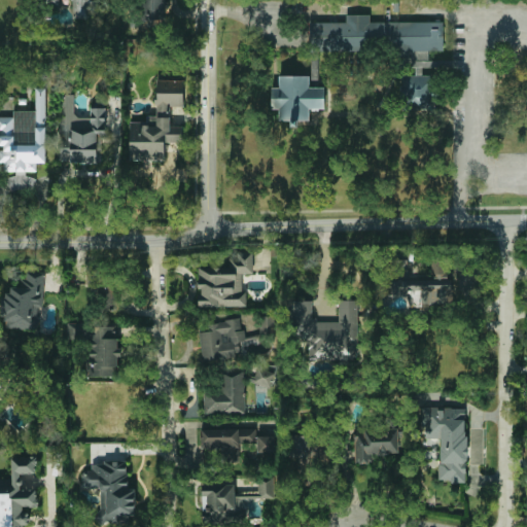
[(72,0),(72,20),(92,20),(92,0),(42,0),(43,5),(60,5),(59,0),(72,0)]
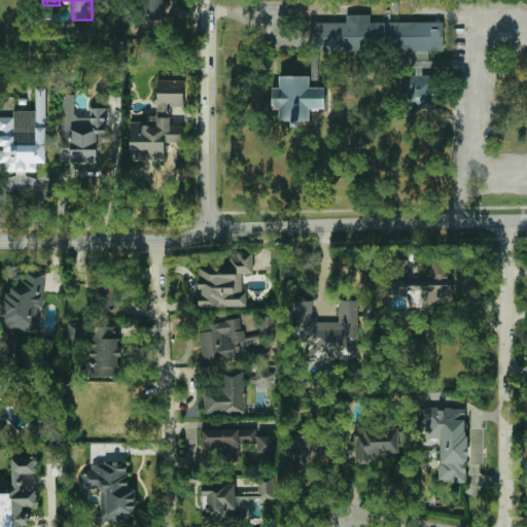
[(155,27),(155,21),(168,20),(166,0),(138,0),(141,28),(155,27)]
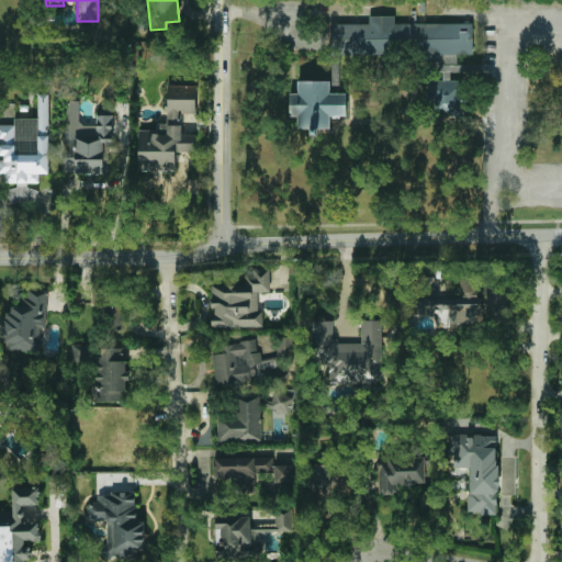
[(329,24),(329,54),(473,55),(473,24),(394,23),(394,17),(369,17),(369,24),(329,24)]
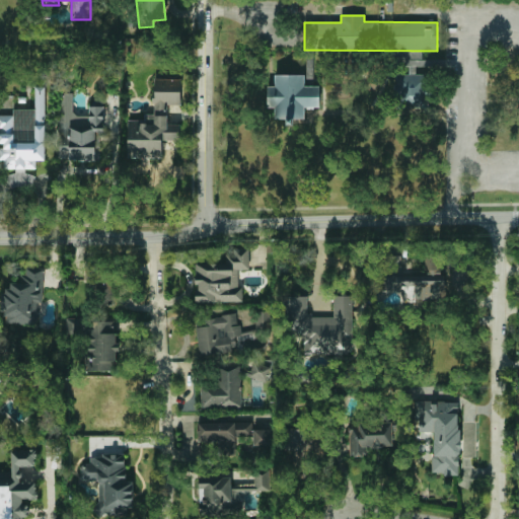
[(319,86),(305,86),(305,74),(275,75),(275,86),(268,87),(268,107),(275,107),(276,120),(305,119),(305,107),(320,107),(319,86)]
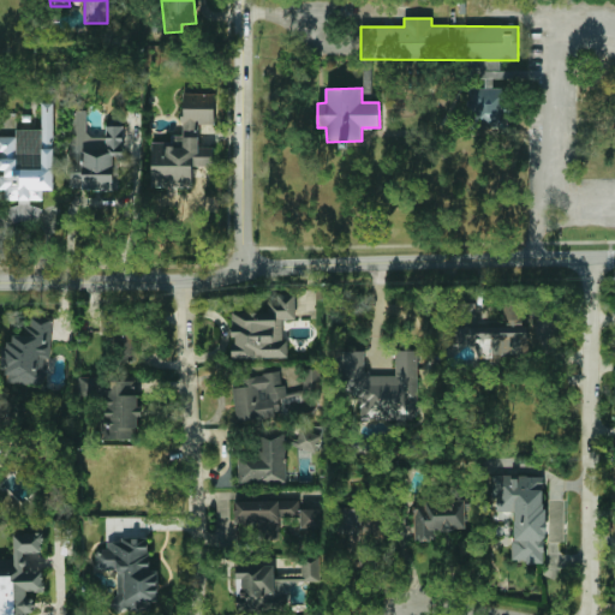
[(469,88),(467,127),(503,127),(505,89),(469,88)]
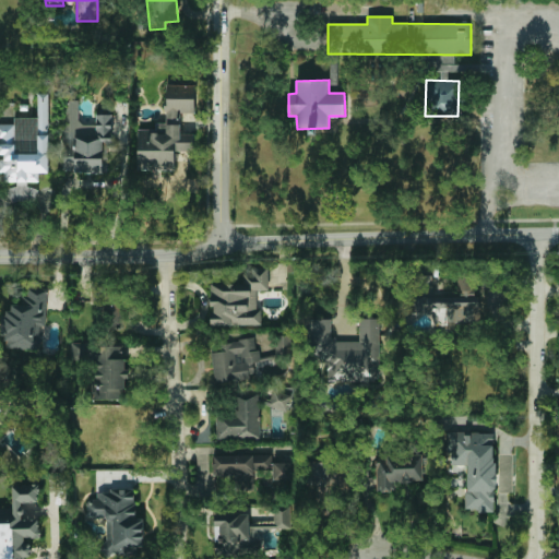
[(138,170),(175,170),(175,151),(190,151),(190,138),(180,138),(180,115),(195,115),(195,84),(166,84),(166,123),(155,123),(155,130),(138,130),(138,170)]
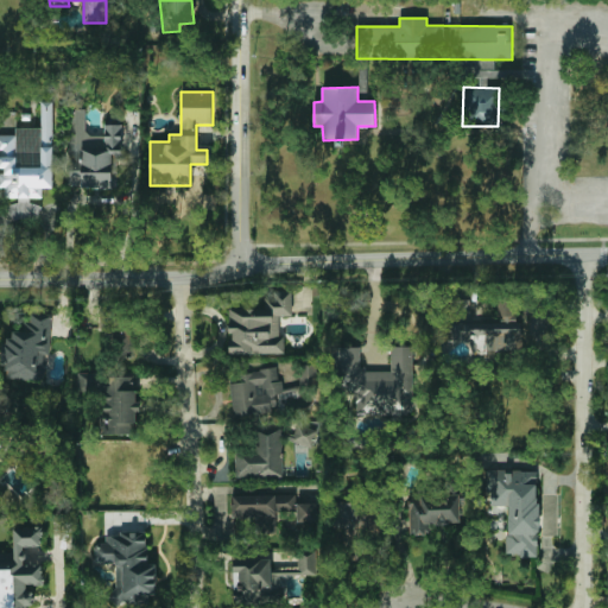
[(54,102),(40,102),(40,128),(16,128),(16,135),(0,135),(0,163),(5,173),(0,172),(0,188),(6,189),(6,198),(18,198),(19,202),(11,207),(11,219),(18,219),(26,215),(38,215),(30,197),(42,197),(42,188),(54,189),(54,102)]
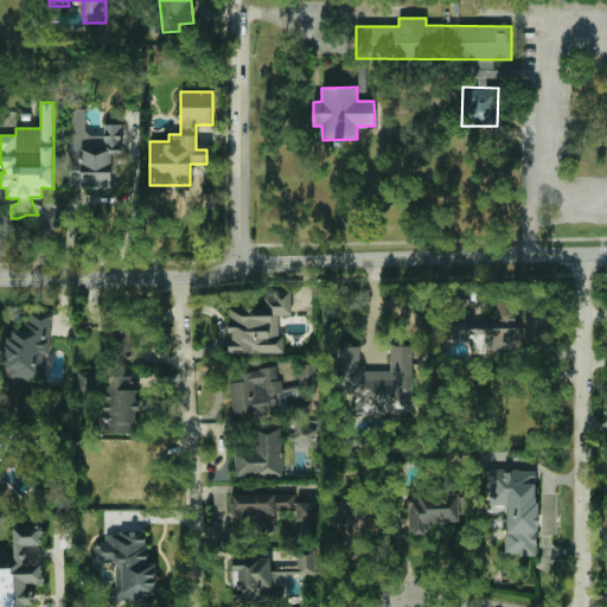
[(69,109),(69,186),(116,187),(116,155),(121,155),(122,125),(103,125),(103,133),(84,133),(85,109),(69,109)]
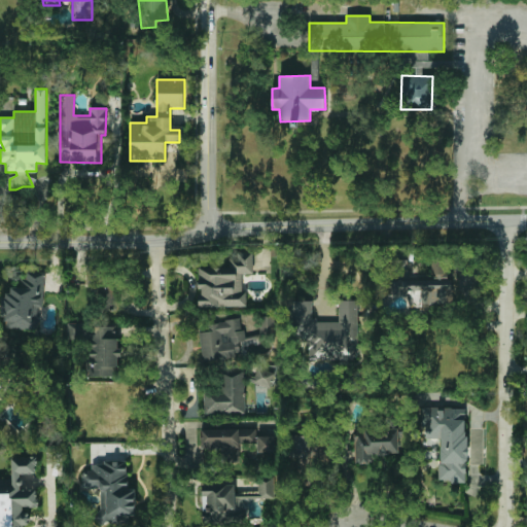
[(245,306),(244,274),(253,274),(253,254),(227,254),(227,267),(199,268),(200,308),(245,306)]
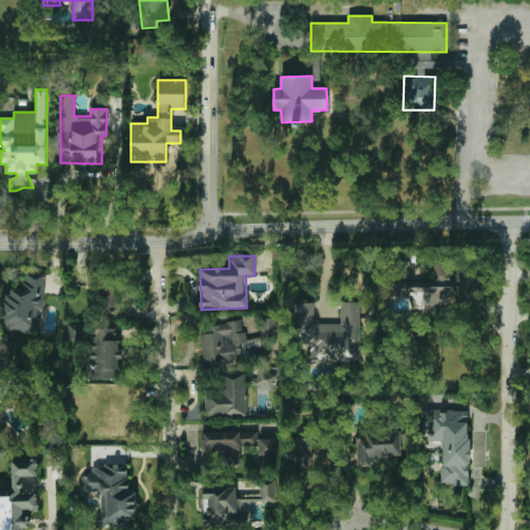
[(393,295),(422,294),(423,306),(455,305),(454,280),(410,282),(409,262),(392,262),(393,295)]
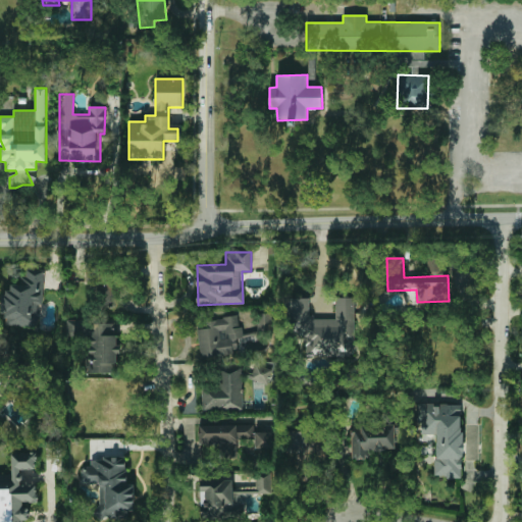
[(2,325),(37,327),(39,304),(43,305),(45,271),(23,270),(22,284),(10,284),(10,293),(4,293),(2,325)]
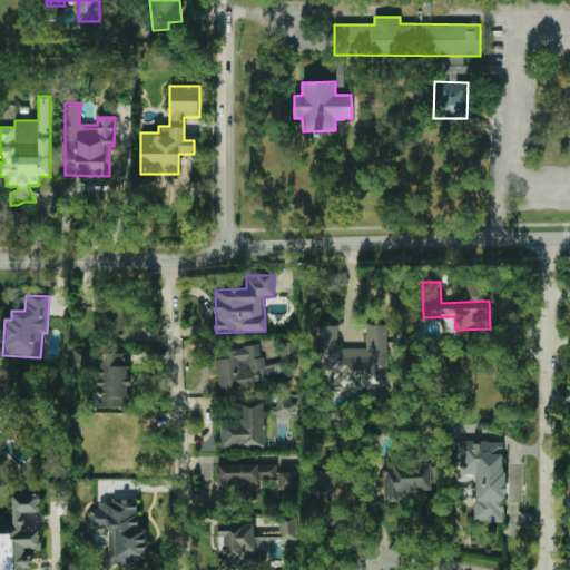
[(126,335),(127,306),(106,305),(105,335),(126,335)]
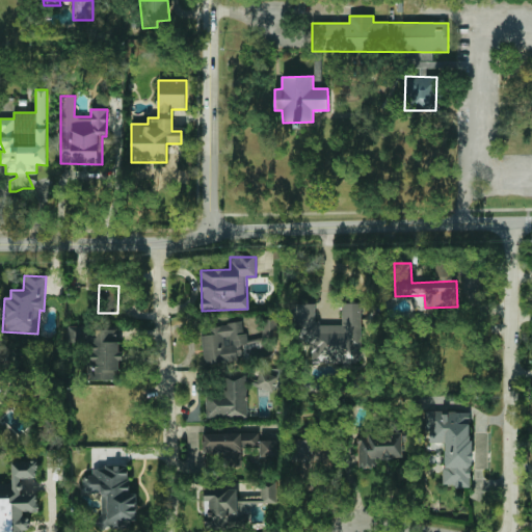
[(293,304),(293,339),(308,339),(308,348),(313,348),(313,363),(361,363),(362,303),(342,302),(342,324),(315,324),(315,304),(293,304)]
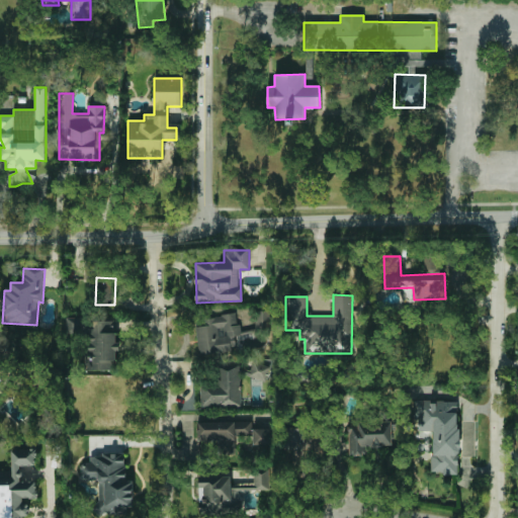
[(195,327),(199,356),(238,350),(235,335),(240,334),(237,313),(207,318),(208,325),(195,327)]
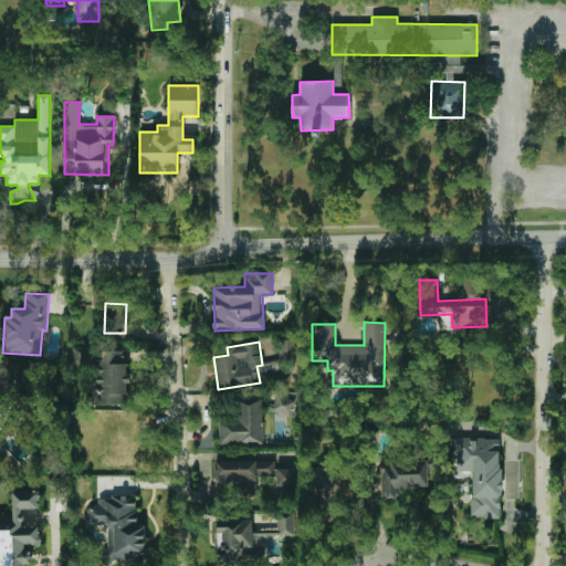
[(127,350),(103,350),(103,359),(93,359),(92,405),(126,405),(127,350)]
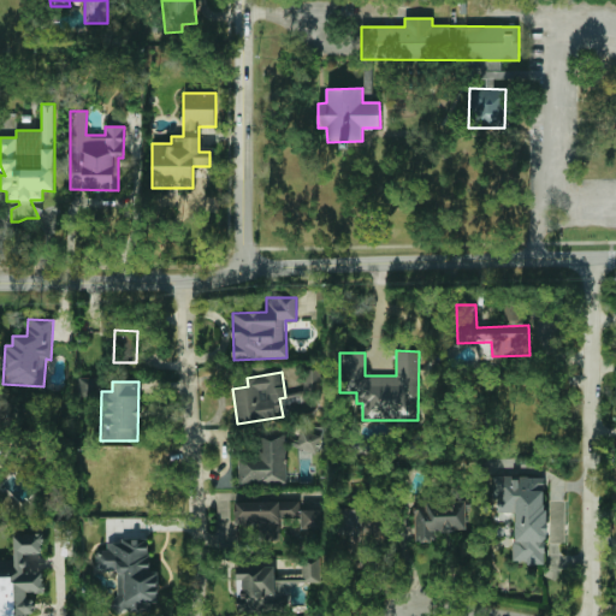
[(298,446),(321,448),(321,428),(300,428),(298,446)]
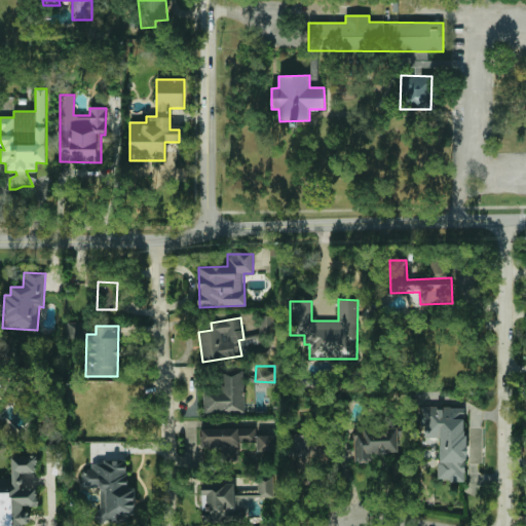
[(203,387),(203,413),(245,412),(243,373),(221,374),(221,386),(203,387)]
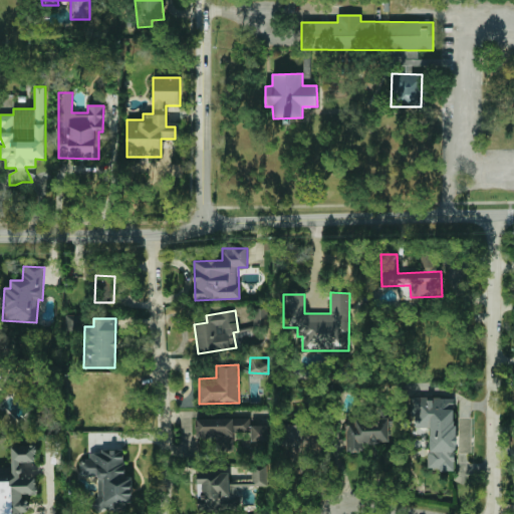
[(455,471),(456,399),(412,397),(411,415),(415,415),(415,428),(430,428),(429,470),(455,471)]
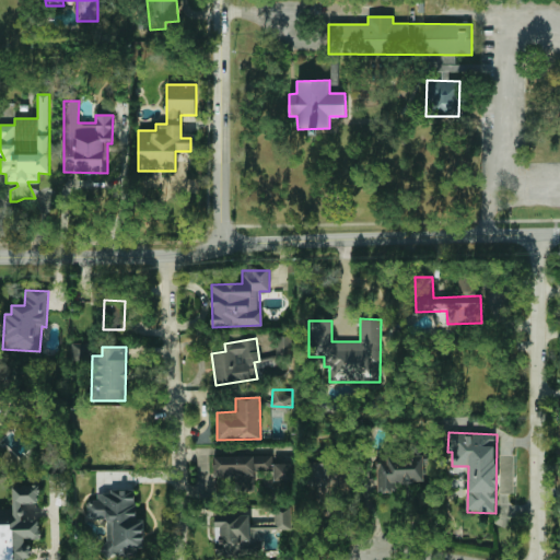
[(376,492),(393,492),(393,483),(424,482),(423,455),(375,456),(376,492)]
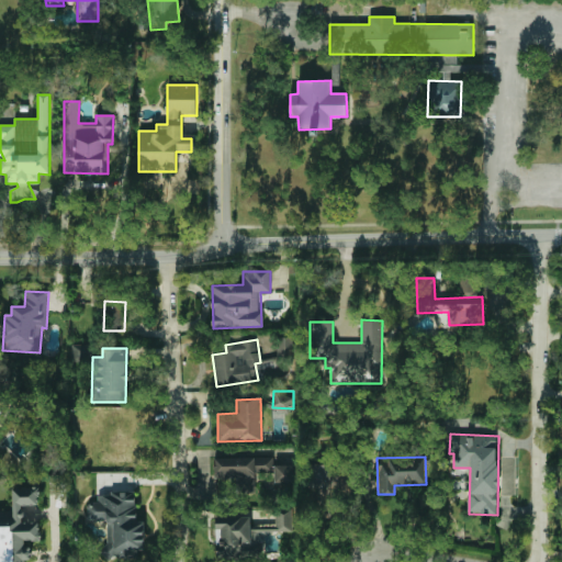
[(214,458),(215,479),(238,479),(238,492),(291,491),(291,464),(273,465),(273,458),(214,458)]
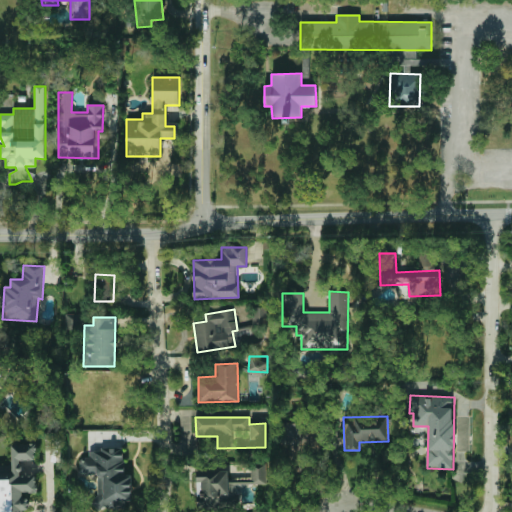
[(11,466),(0,465),(0,511),(22,511),(23,510),(28,510),(29,494),(35,495),(36,477),(22,476),(22,460),(35,461),(36,441),(12,440),(11,466)]
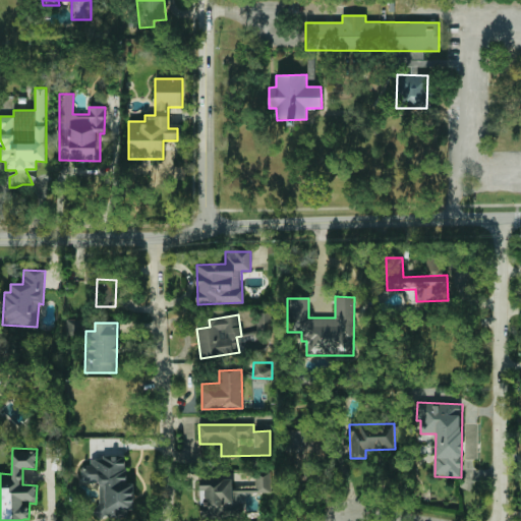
[(98,482),(98,518),(127,517),(127,510),(133,510),(133,483),(126,483),(126,457),(91,457),(91,466),(80,466),(81,483),(98,482)]
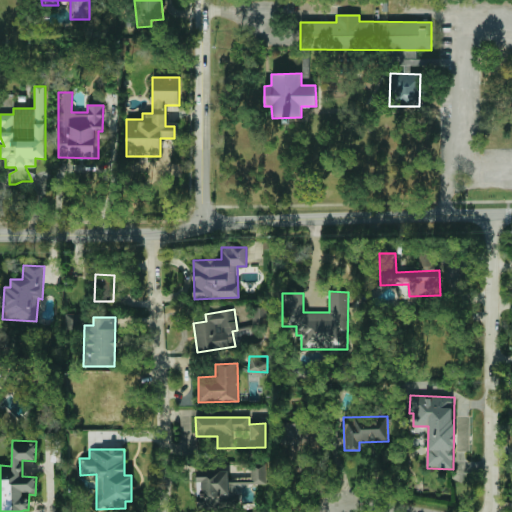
[(251,481),(264,482),(264,466),(251,465),(251,481)]
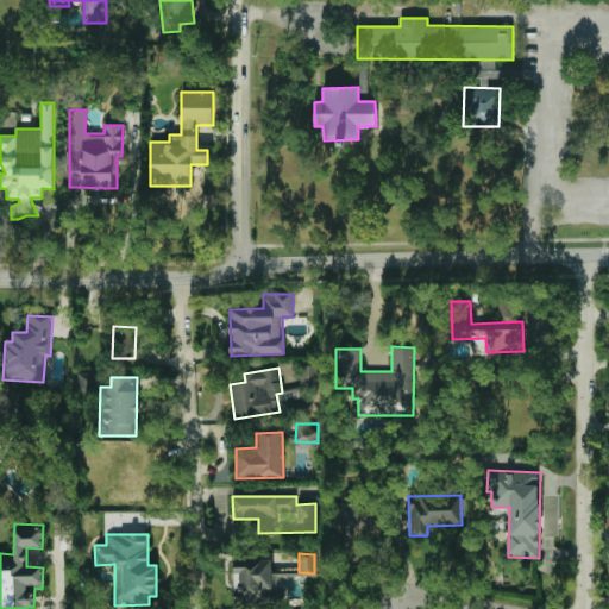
[(233,559),(233,604),(284,603),(283,586),(278,586),(278,573),(271,573),(271,558),(233,559)]
